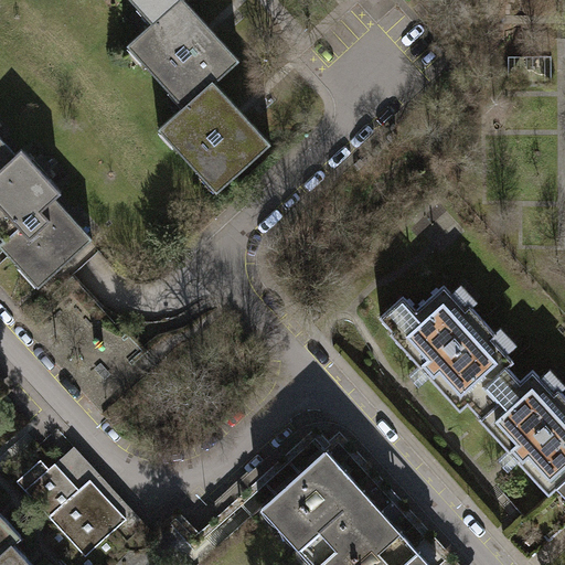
[(183,106),(184,108),(214,81),(216,83),(241,60),(184,0),(180,0),(153,24),(152,23),(127,45),(183,106)]
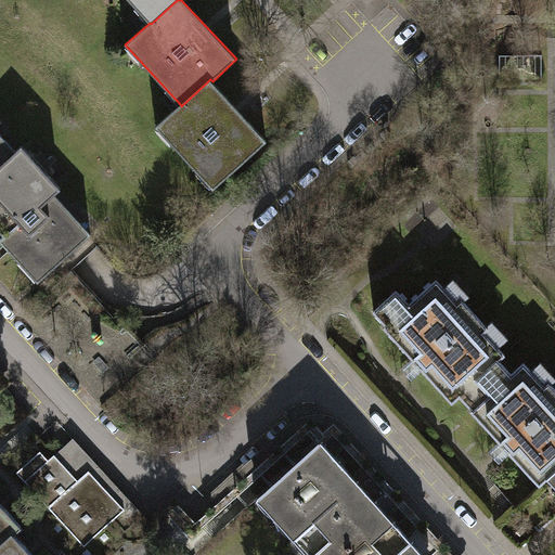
[(128,0),(150,23),(151,24),(177,0),(128,0)]
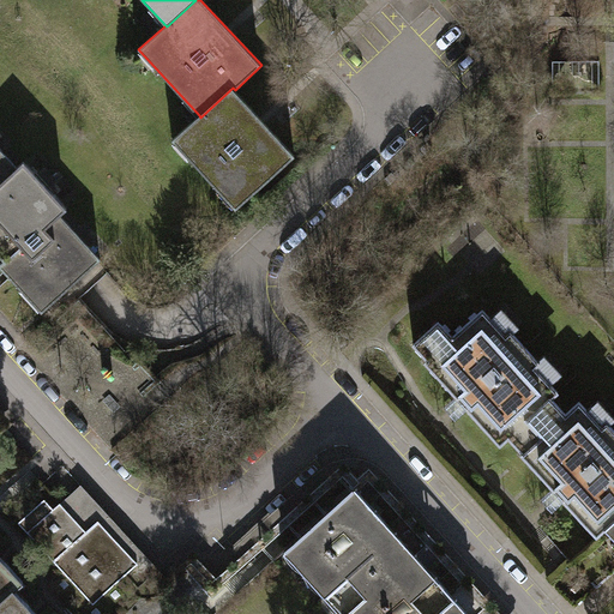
[(235,90),(233,88),(200,118),(199,115),(173,140),(236,210),(295,156),(235,90)]
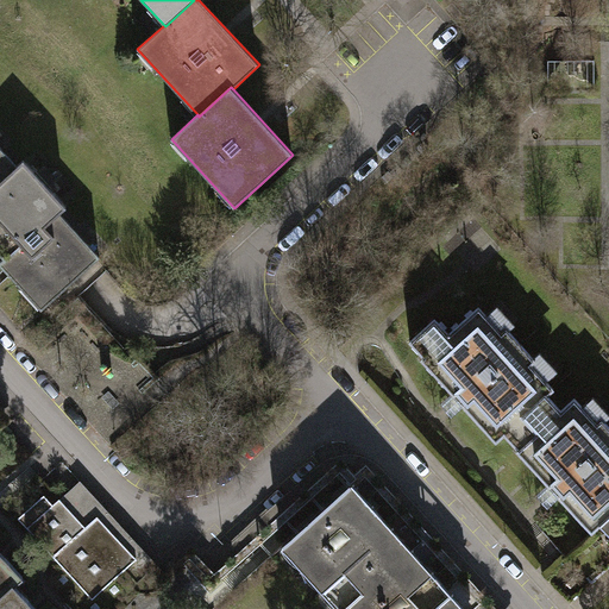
[(0,183),(18,168),(17,165),(0,146),(0,183)]
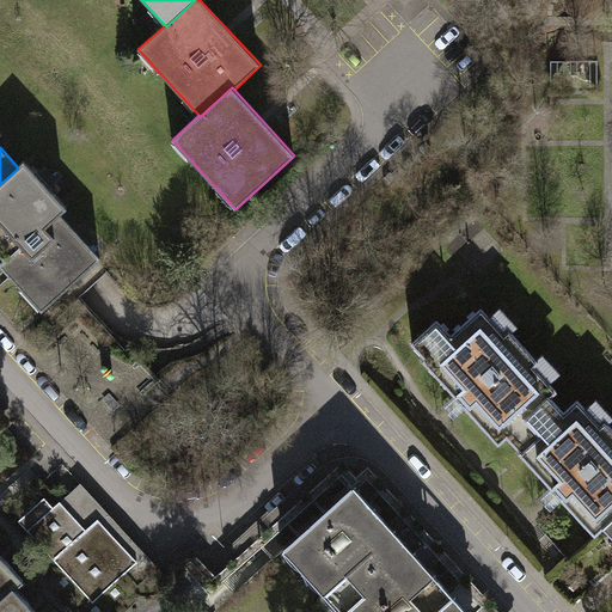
[(17,166),(18,169),(0,184),(0,255),(4,259),(0,263),(0,265),(42,311),(101,257),(61,214),(67,208),(24,160),(17,166)]
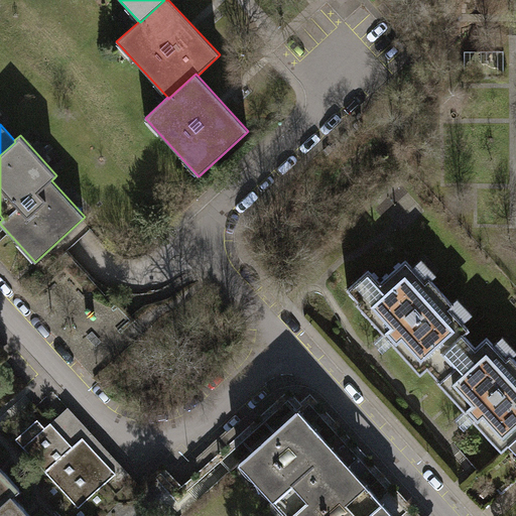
[(427,368),(439,381),(457,366),(444,353),(464,335),(470,330),(449,308),(454,304),(429,278),(425,281),(406,260),(381,283),(369,270),(348,289),(360,302),(357,304),(385,335),(387,334),(395,342),(393,344),(420,374),(427,368)]
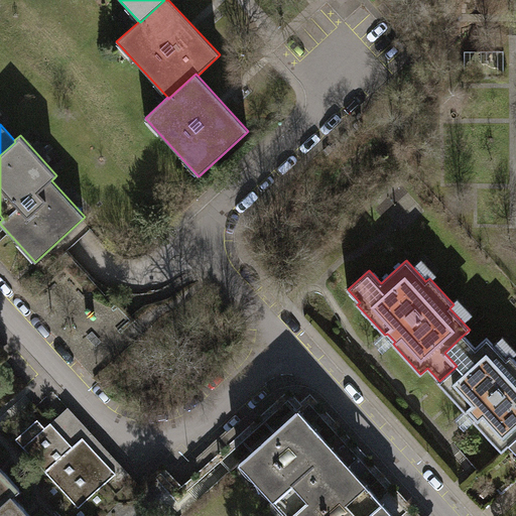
[(502,452),(509,444),(515,437),(515,361),(510,355),(506,358),(487,338),(476,348),(464,335),(444,353),(457,366),(439,381),(438,382),(466,412),(469,410),(476,418),(474,420),(502,452)]
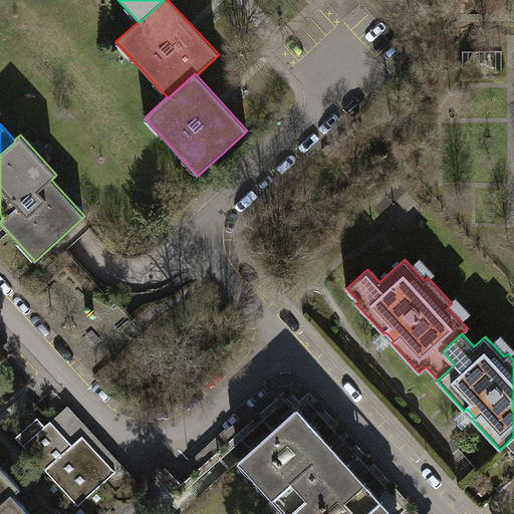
[(82,436),(116,472),(125,482),(134,475),(68,405),(50,421),(72,445),(82,436)]
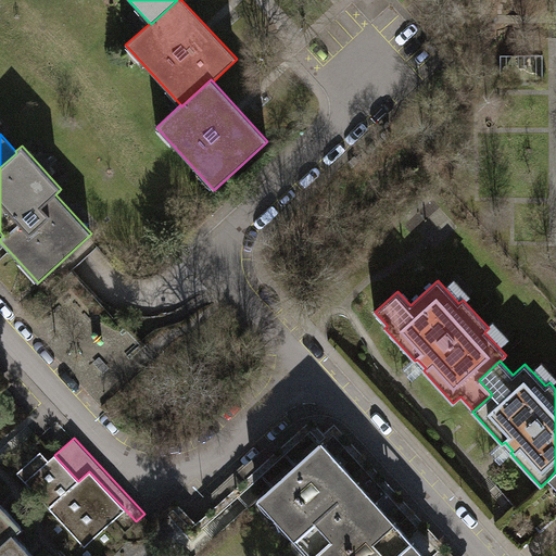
[(258,496),(295,538),(317,518),(328,530),(339,520),(336,517),(346,507),(356,519),(375,503),(319,442),(258,496)]
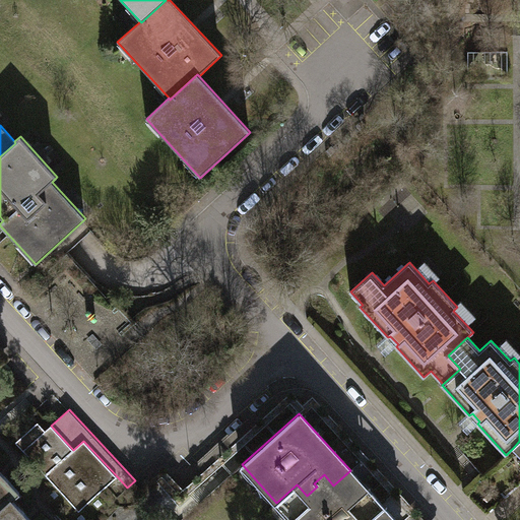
[(73,450),(51,426),(46,431),(39,423),(16,443),(79,512),(118,477),(83,441),(73,450)]
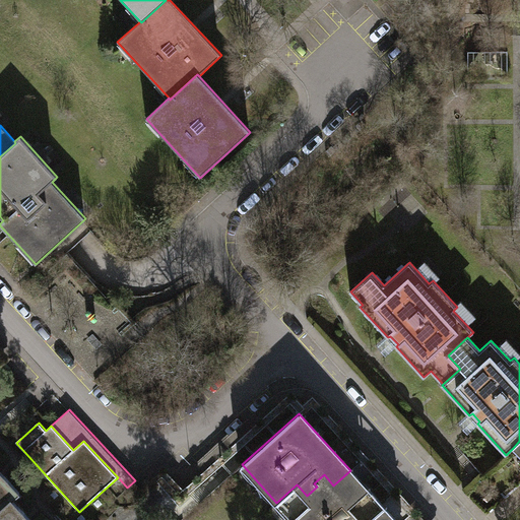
[(0,509),(12,499),(12,500),(20,493),(0,470),(0,509)]
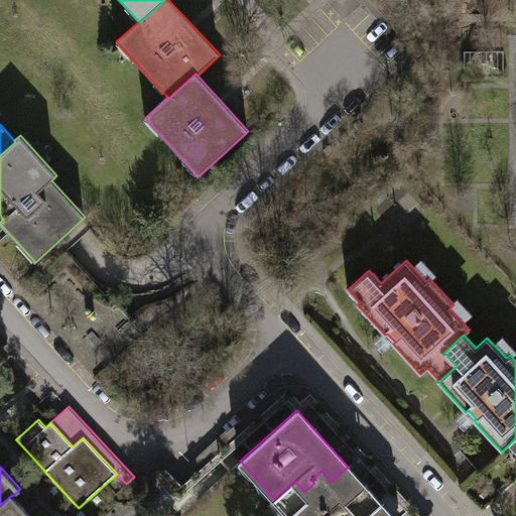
[(392,515),(348,467),(331,482),(321,471),(311,480),(314,483),(304,492),(294,481),(274,499),(289,515),(392,515)]
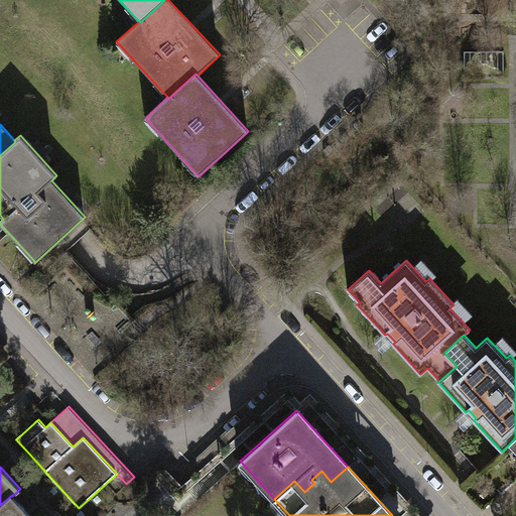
[(0,515),(31,515),(12,496),(12,495),(0,505),(0,515)]
